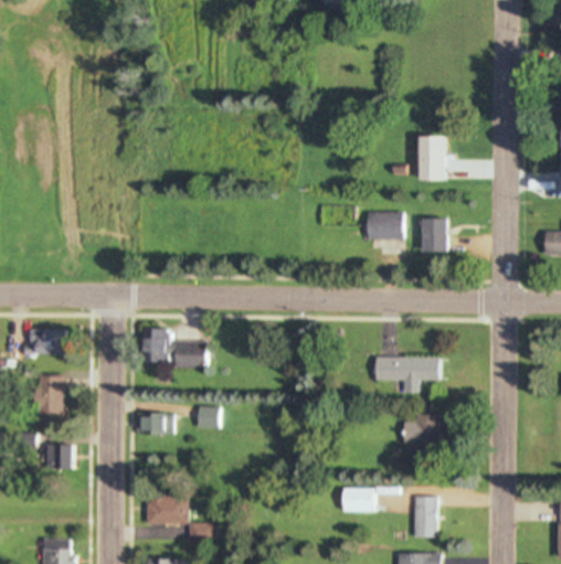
[(462,182),(463,137),(436,136),(435,182),(462,182)]
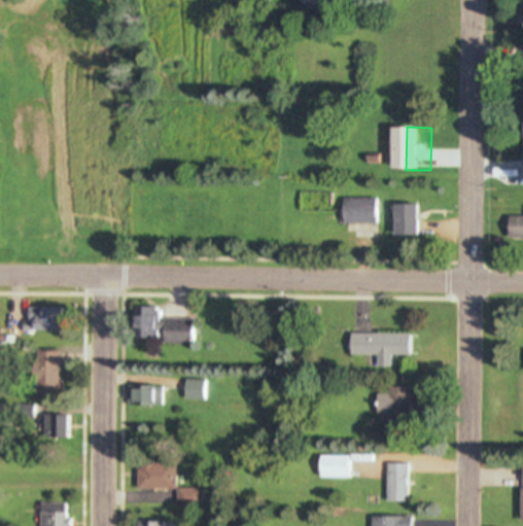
[(342,223),(376,223),(376,198),(342,198),(342,223)]
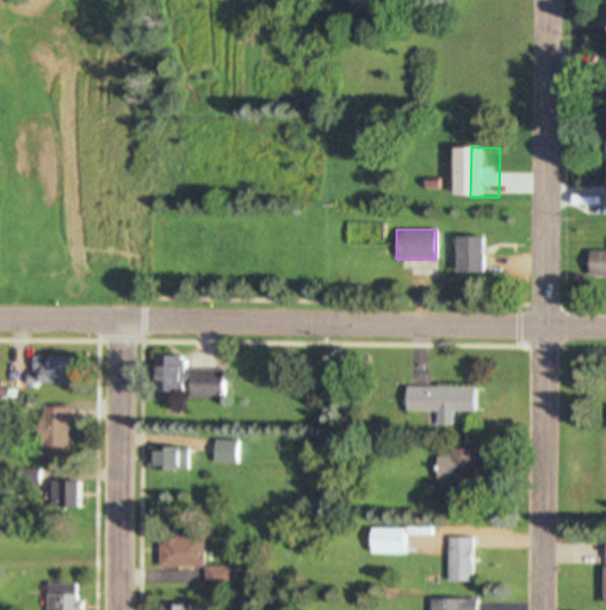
[(482,236),(453,236),(453,273),(482,273),(482,236)]
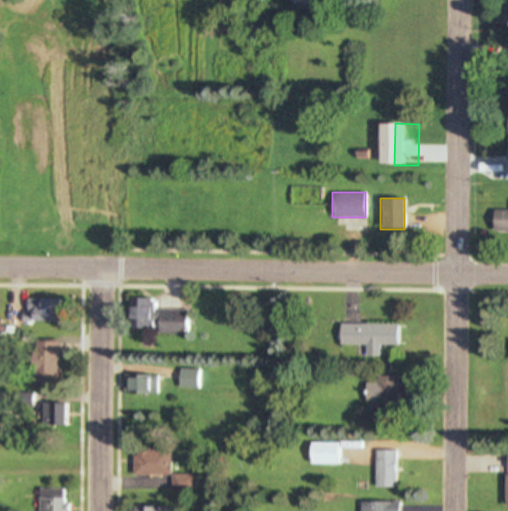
[(493,232),(507,231),(507,209),(493,210),(493,232)]
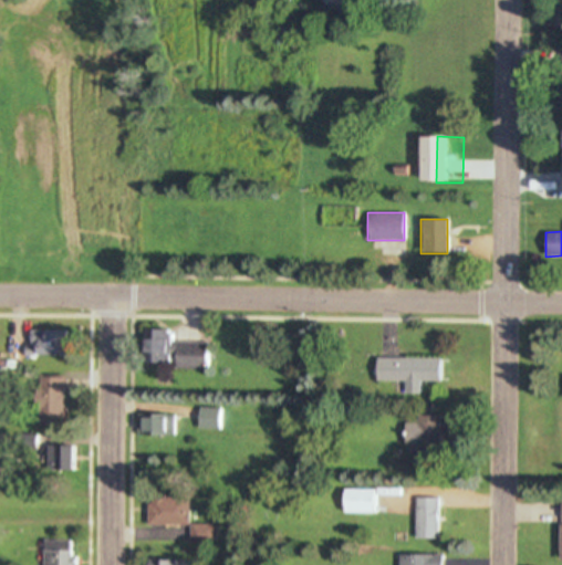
[(443,382),(443,358),(375,358),(375,380),(403,380),(403,394),(422,394),(422,382),(443,382)]
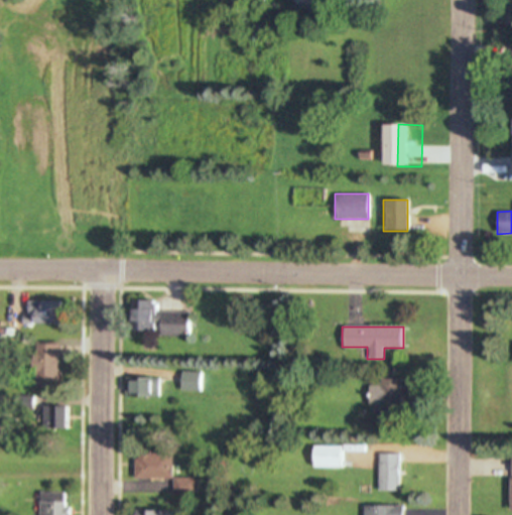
[(401,378),(380,378),(380,386),(368,386),(368,406),(401,406),(401,378)]
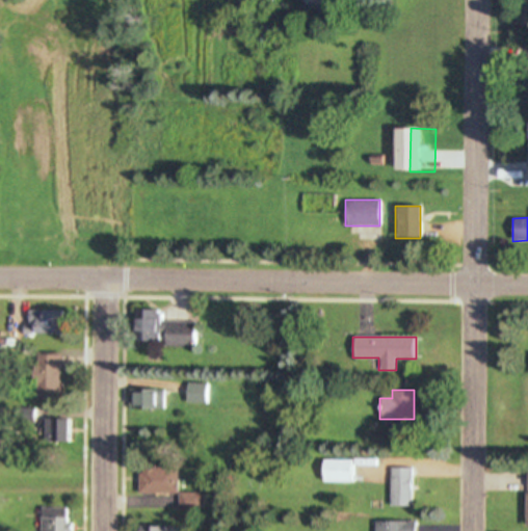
[(322,459),(322,482),(352,482),(352,459),(322,459)]
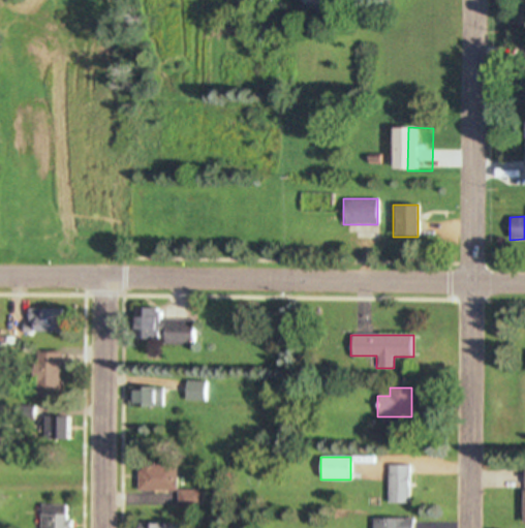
[(188,491),(188,463),(149,463),(149,491),(188,491)]
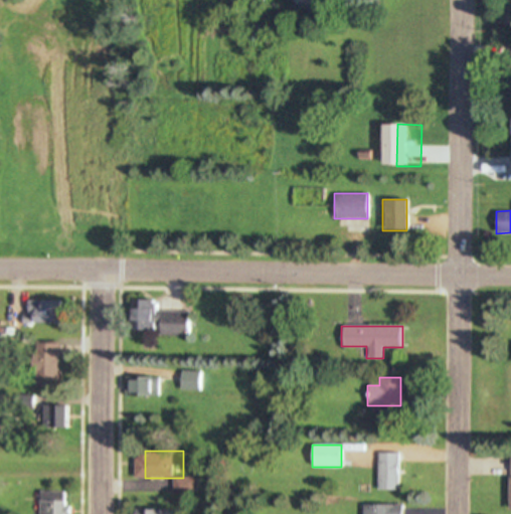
[(400,452),(378,452),(378,490),(400,490),(400,452)]
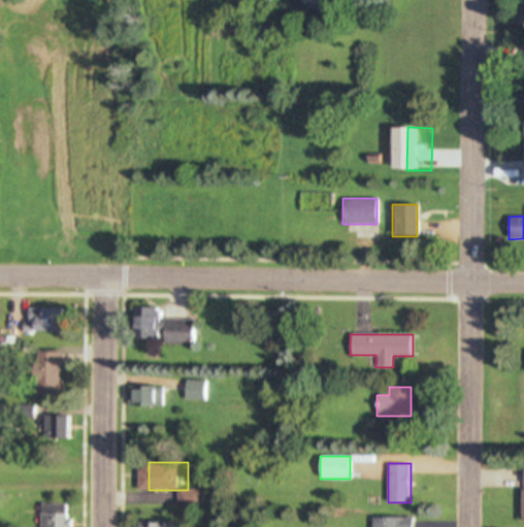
[(373,518),(372,526),(412,526),(413,518),(373,518)]
